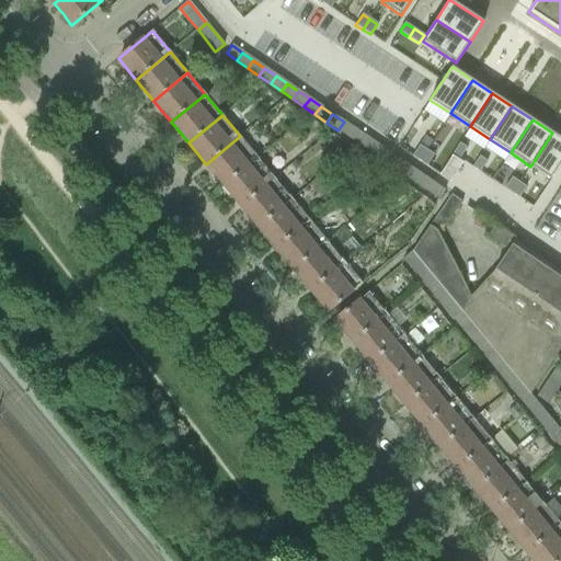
[(344,122),(338,130),(348,138),(355,129),(344,122)]
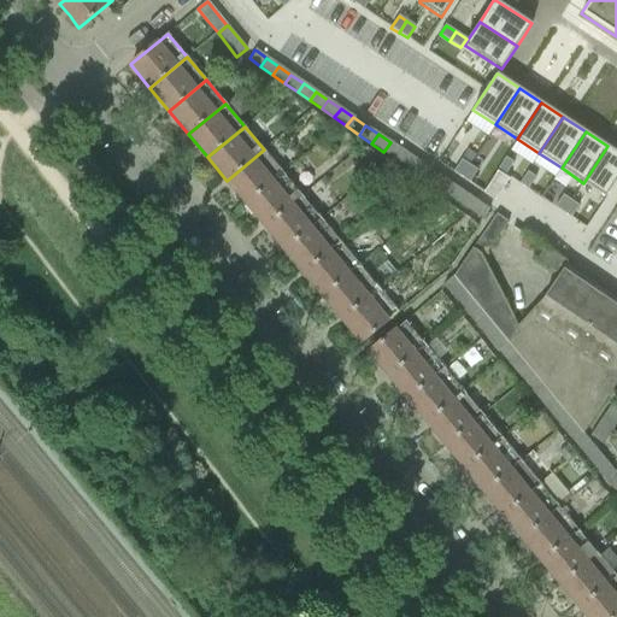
[(391,142),(383,152),(395,160),(403,151),(391,142)]
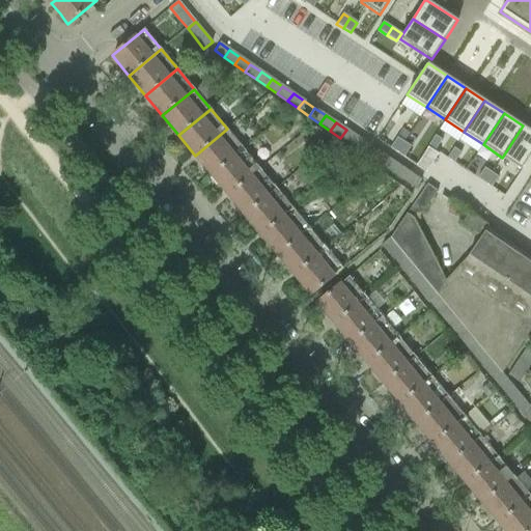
[(530,131),(523,126),(502,158),(521,170),(530,154),(530,131)]
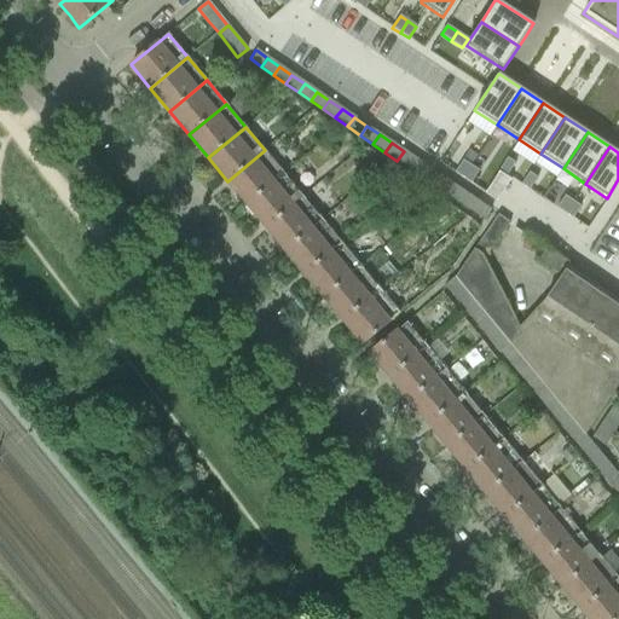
[(265,150),(227,181),(247,204),(284,173),(265,150)]
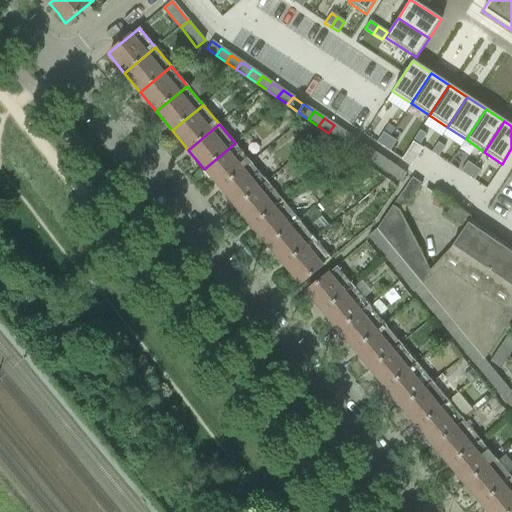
[(334,125),(328,133),(339,140),(345,131),(334,125)]
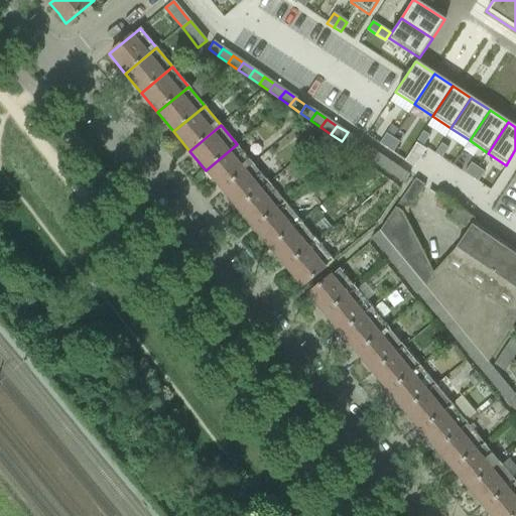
[(348,132),(342,141),(352,148),(358,139),(348,132)]
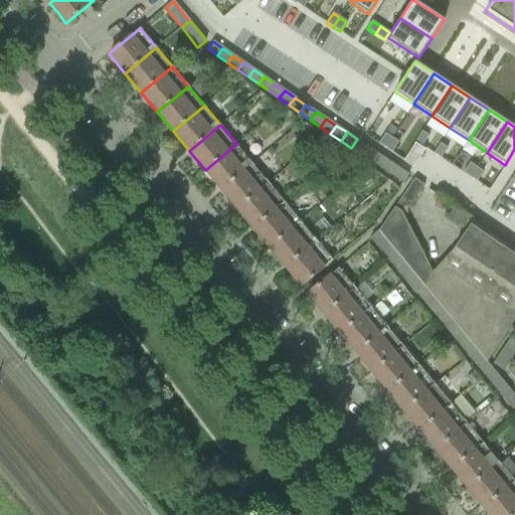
[(421,132),(415,142),(421,146),(422,146),(428,136),(421,132)]
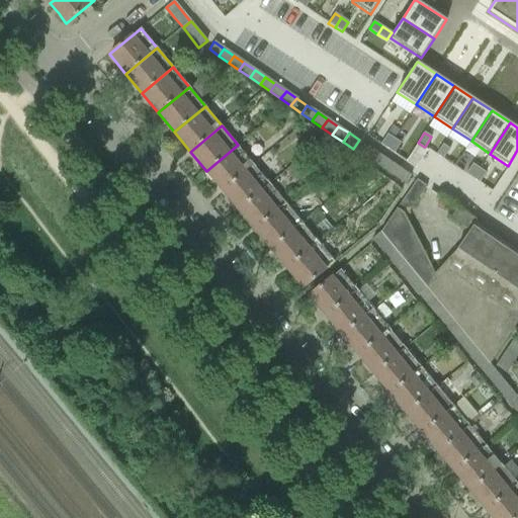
[(380,144),(380,145),(387,149),(394,139),(387,135),(380,144)]
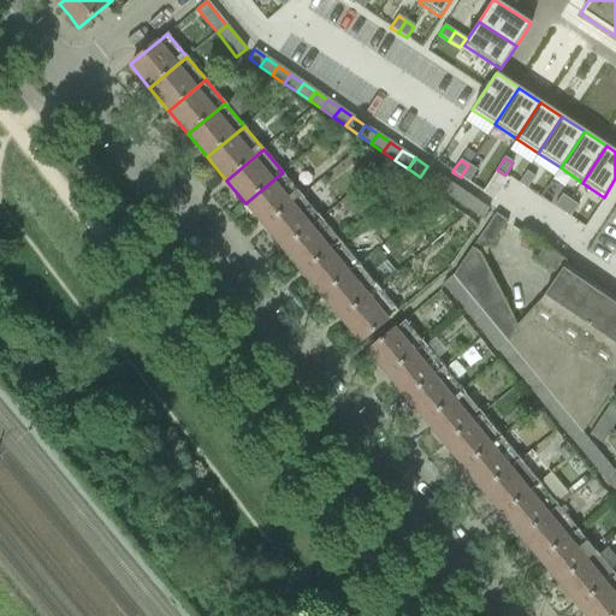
[(468,165),(461,177),(468,183),(469,182),(477,171),(468,165)]
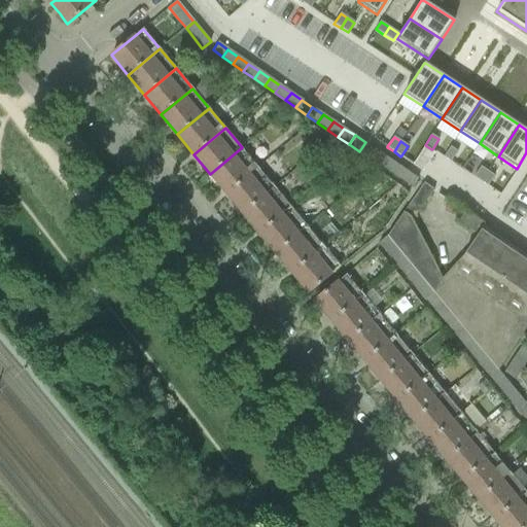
[(365,142),(359,151),(370,159),(376,149),(365,142)]
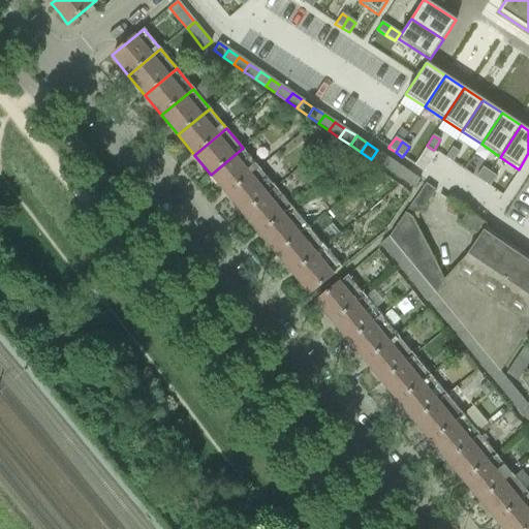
[(415,164),(414,165),(425,173),(437,154),(427,147),(415,164)]
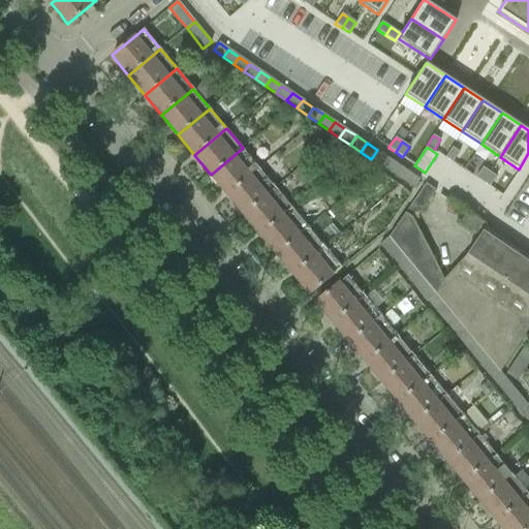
[(243,148),(211,175),(227,194),(259,168),(243,148)]
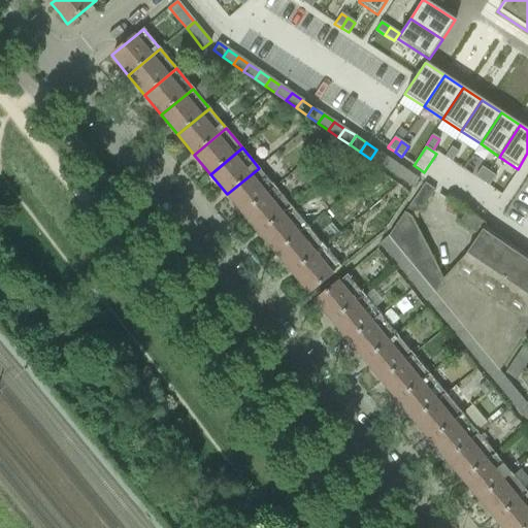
[(444,157),(444,158),(452,162),(458,152),(452,147),(444,157)]
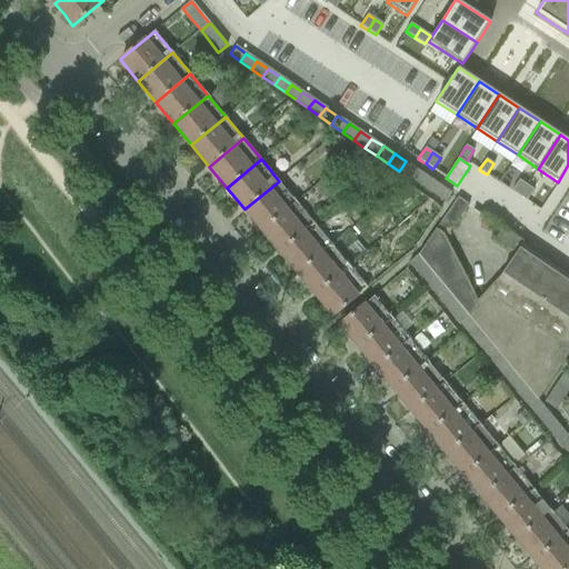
[(406,161),(399,171),(410,179),(417,169),(406,161)]
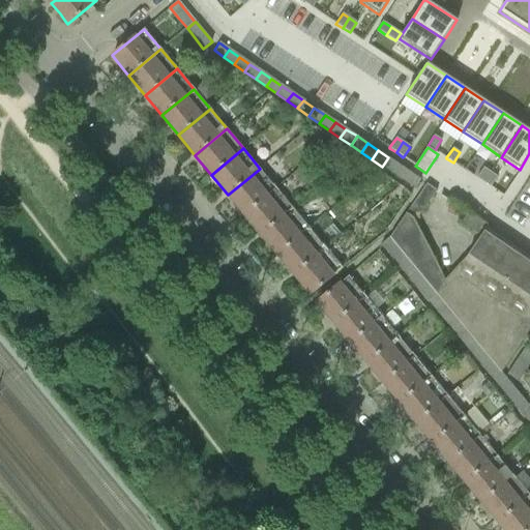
[(388,158),(382,167),(393,174),(399,166),(388,158)]
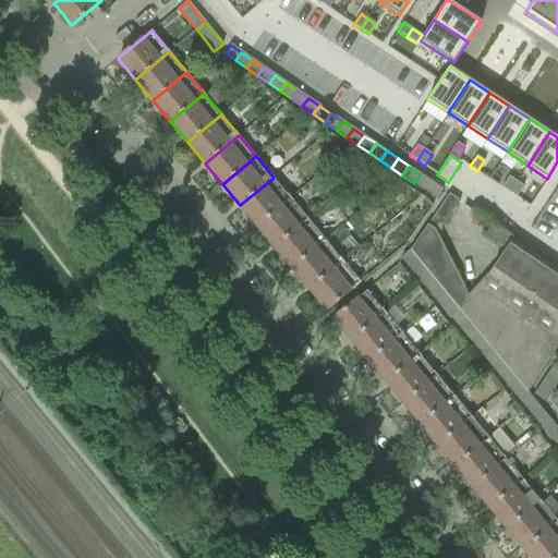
[(420,174),(414,183),(425,191),(432,182),(420,174)]
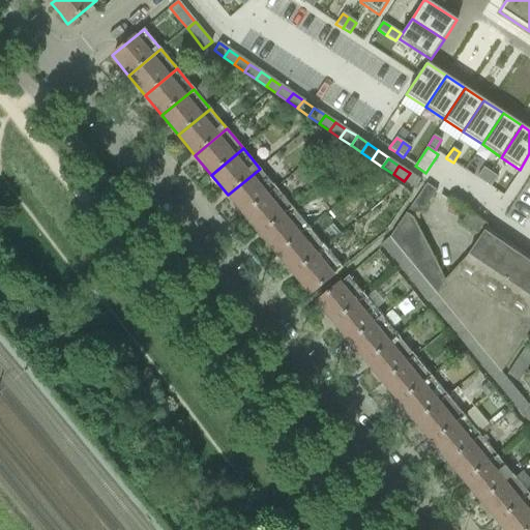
[(477,178),(476,178),(483,182),(491,172),(483,168),(477,178)]
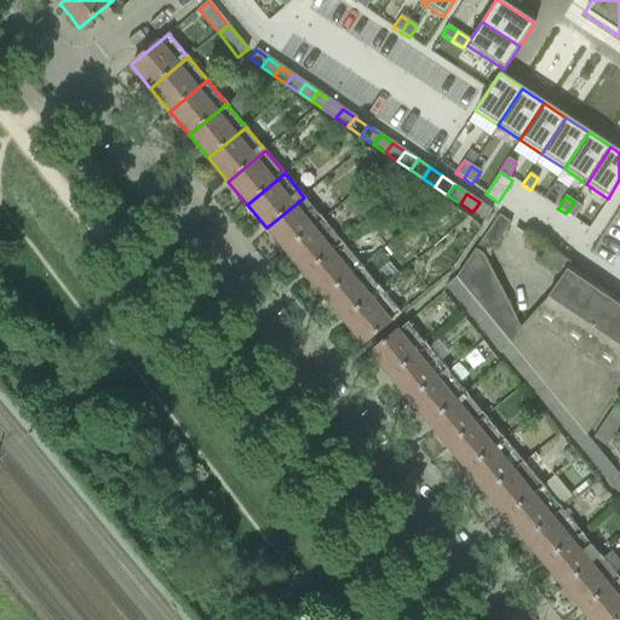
[(304,197),(267,228),(286,251),(322,220),(304,197)]
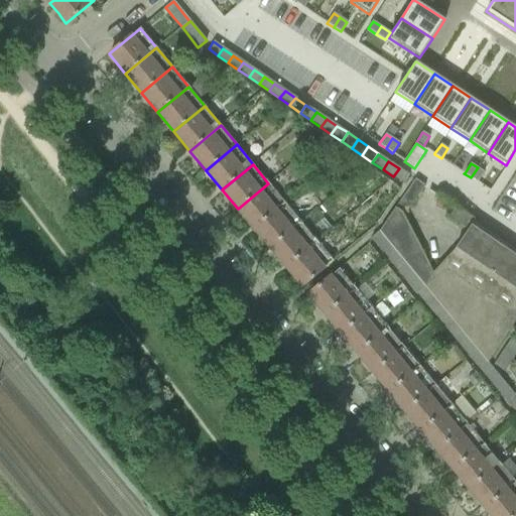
[(478,167),(471,177),(478,182),(484,172),(478,167)]
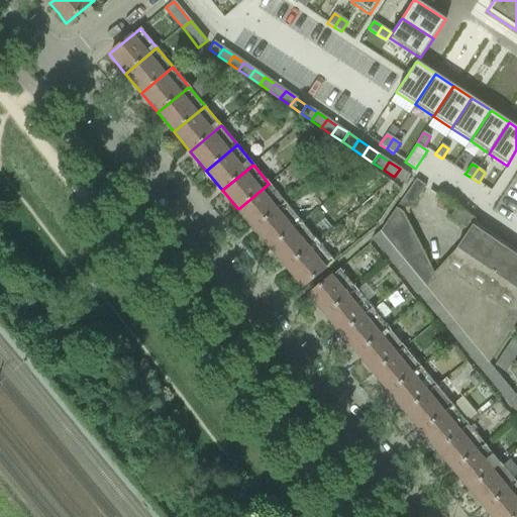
[(400,169),(394,177),(404,184),(410,176),(400,169)]
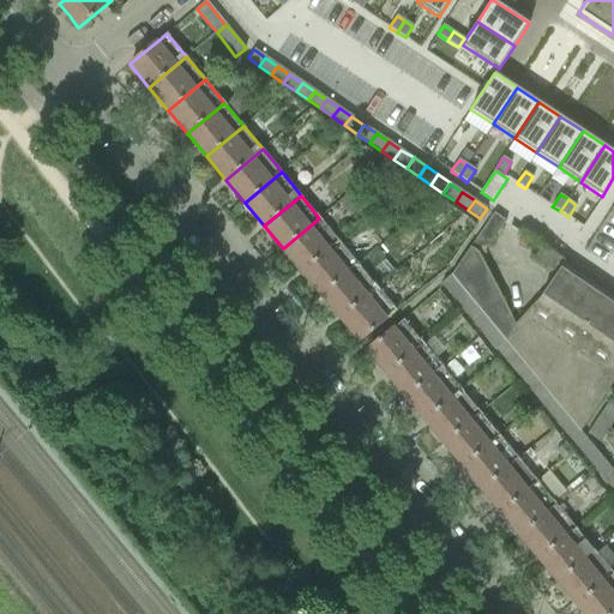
[(493,212),(470,246),(477,251),(481,257),(505,221),(493,212)]
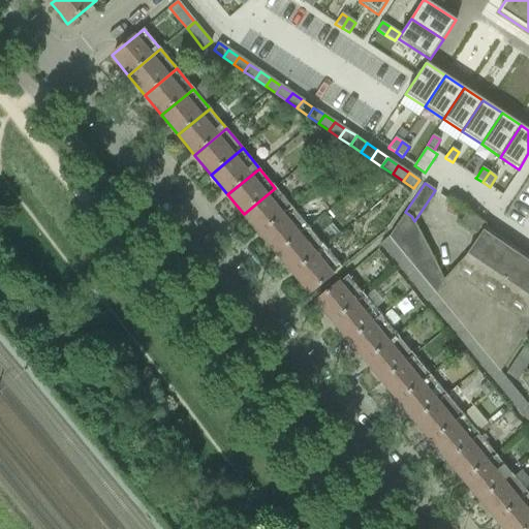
[(275,188),(244,214),(259,235),(291,208),(275,188)]
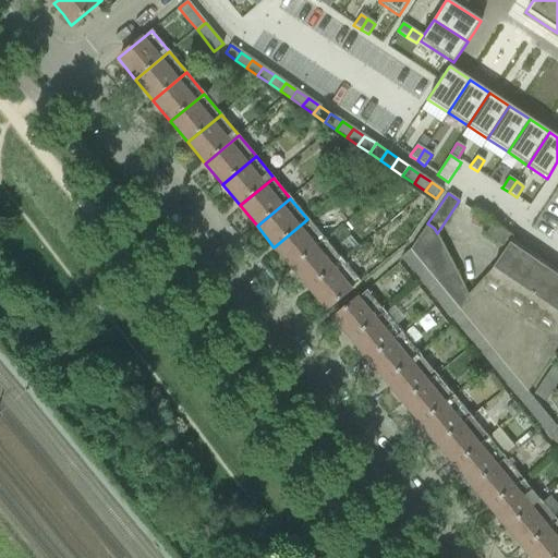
[(307,219),(274,247),(291,268),(325,240),(307,219)]
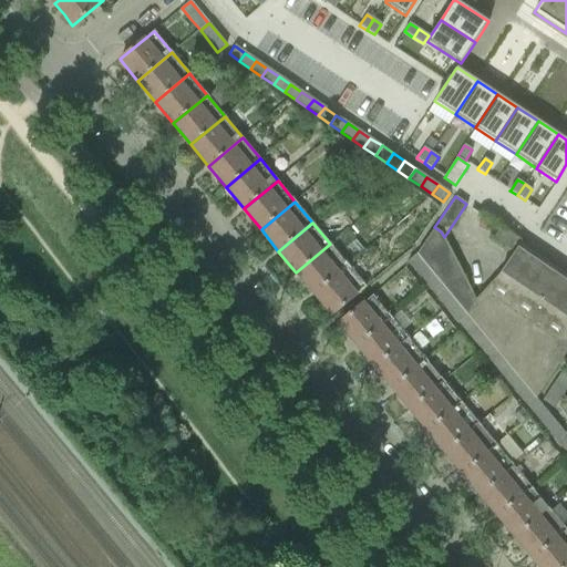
[(434,227),(416,253),(424,261),(432,271),(440,280),(441,281),(447,289),(455,299),(463,308),(467,313),(471,317),(477,327),(485,336),(493,344),(501,353),(508,363),(516,372),(524,381),(532,391),(537,398),(566,352),(566,276),(519,245),(514,253),(502,271),(476,298),(444,237),(441,232),(434,227)]
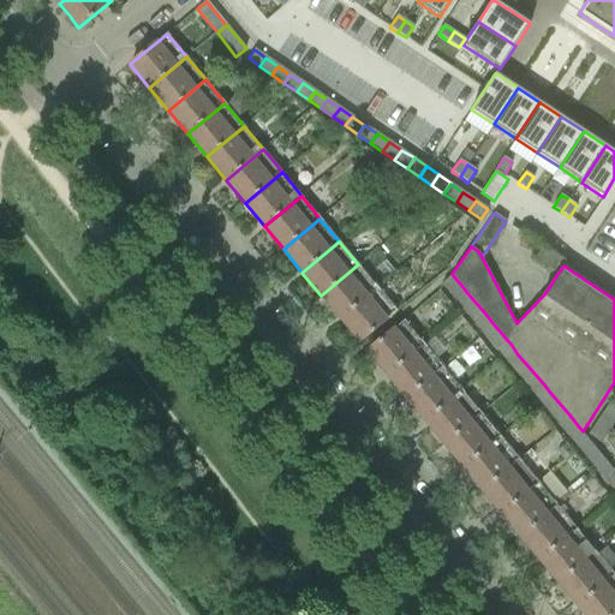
[(543,248),(535,258),(557,274),(563,266),(565,263),(543,248)]
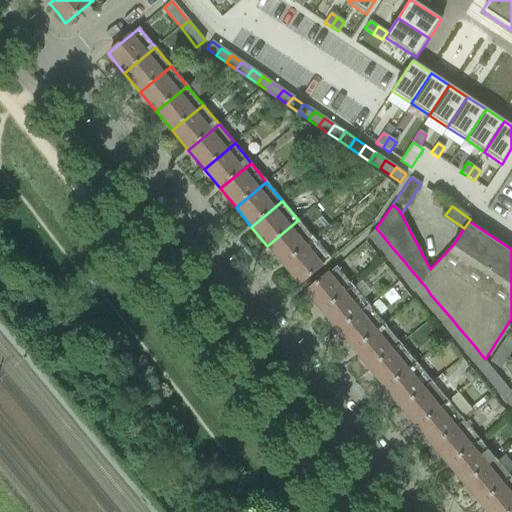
[(298,220),(267,246),(283,265),(314,240),(298,220)]
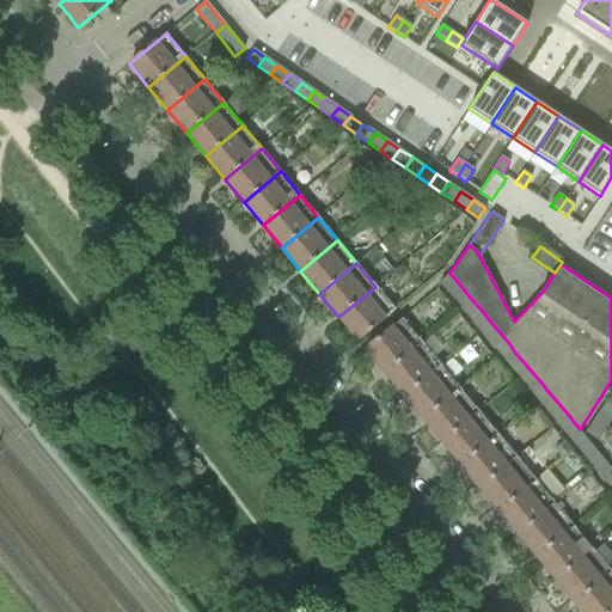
[(450,273),(439,282),(447,292),(458,282),(450,273)]
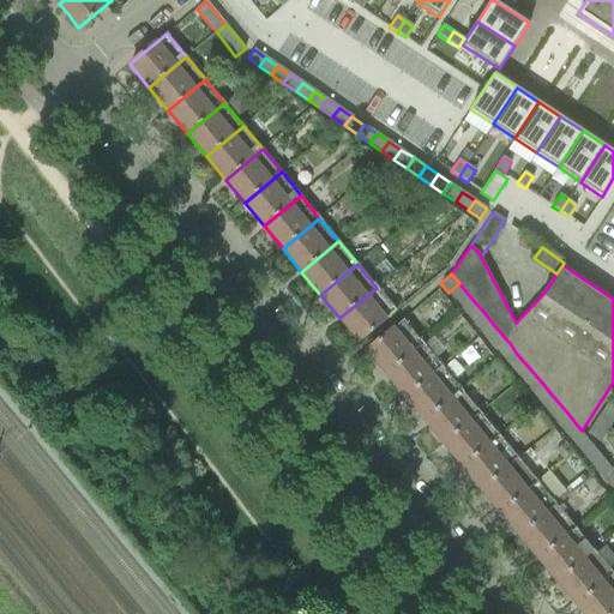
[(459,283),(449,293),(457,304),(468,294),(459,283)]
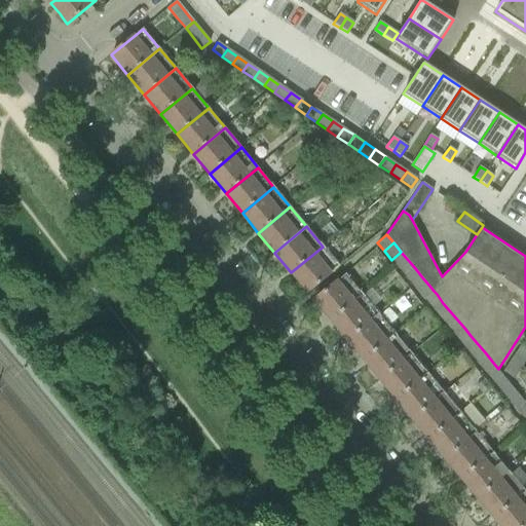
[(323,247),(291,272),(307,292),(339,266),(323,247)]
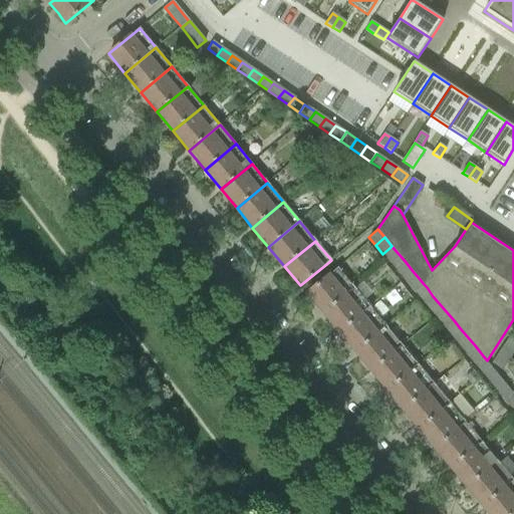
[(392,246),(382,254),(390,262),(399,254),(392,246)]
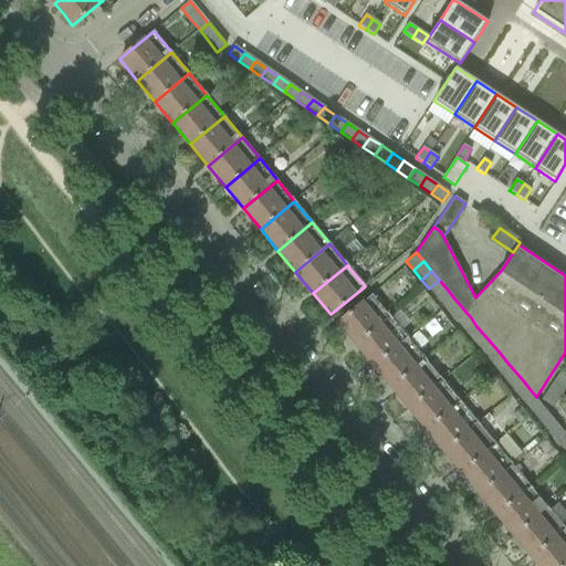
[(439,280),(429,289),(437,297),(447,289),(440,281),(439,280)]
